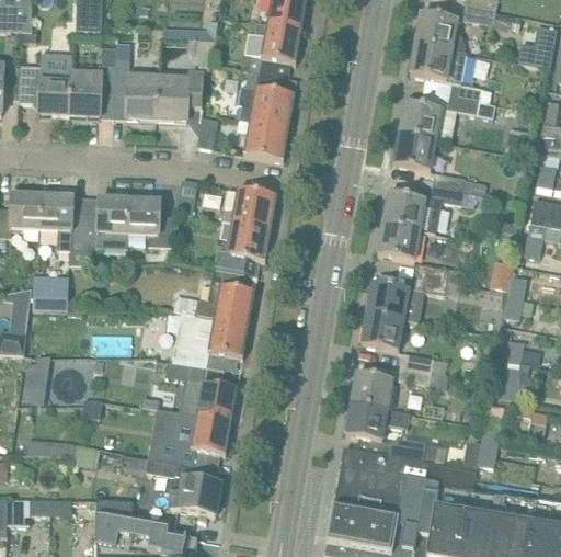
[(7,0),(6,33),(22,33),(32,34),(31,0),(7,0)]
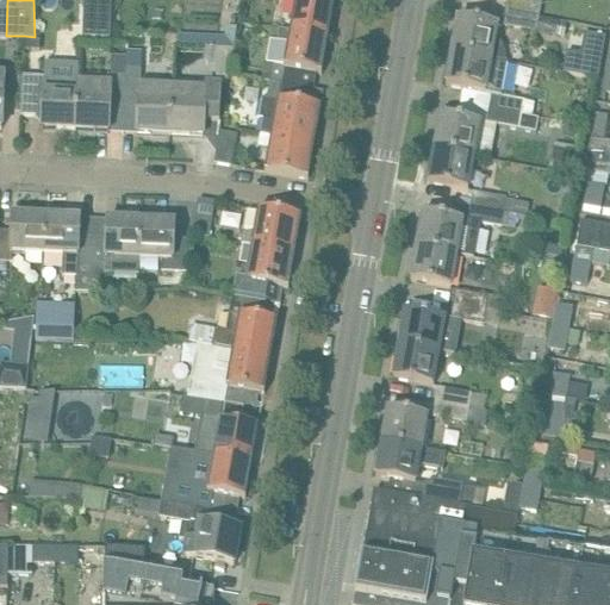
[(85,0),(83,33),(111,35),(112,0),(85,0)]
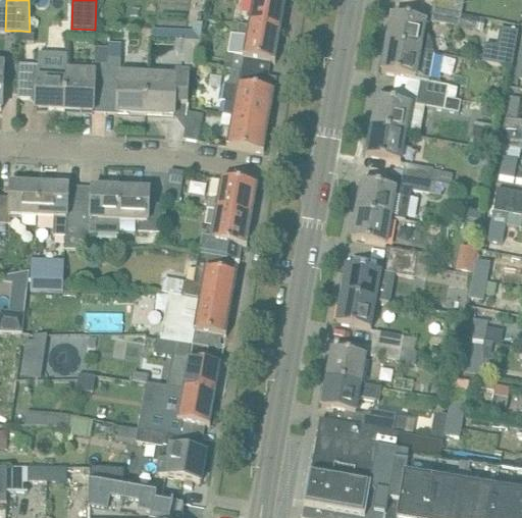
[(252,0),(249,24),(280,30),(285,0),(252,0)]
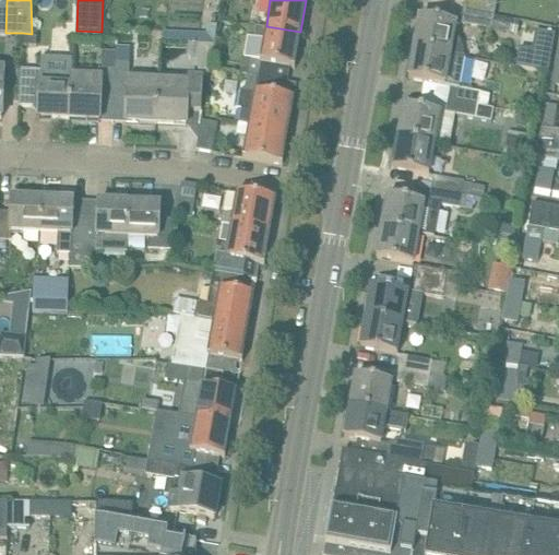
[(464,0),(463,6),(495,11),(496,0),(464,0)]
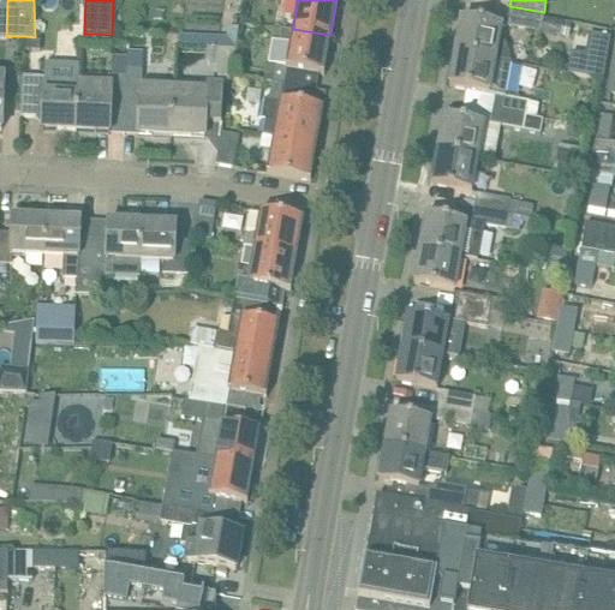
[(565,4),(545,0),(544,12),(563,16),(565,4)]
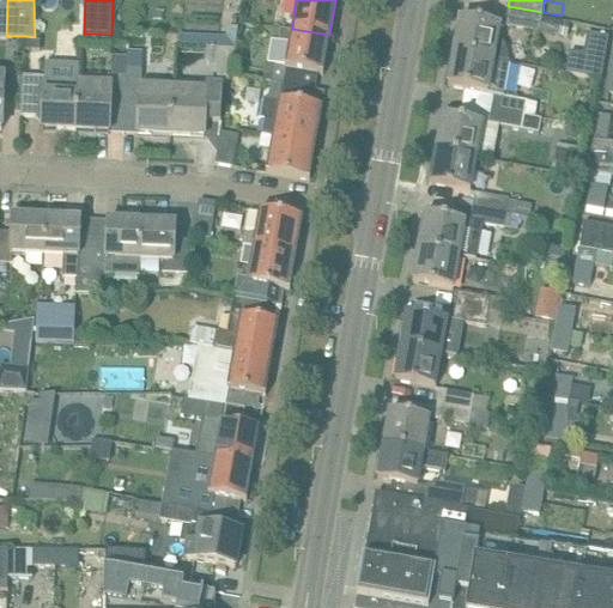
[(570,17),(562,16),(542,12),(508,6),(504,22),(566,32),(570,17)]
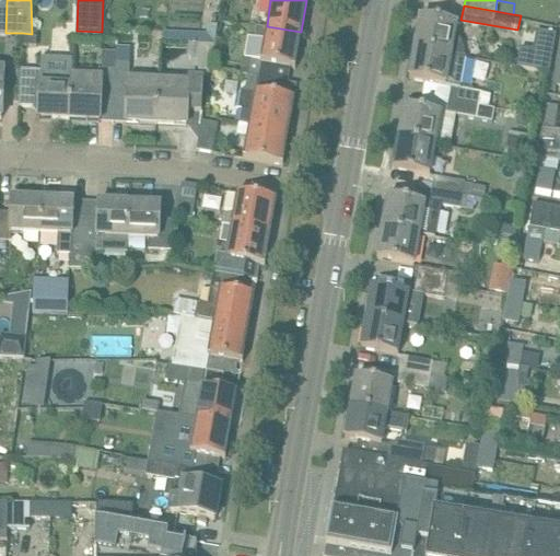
[(420,13),(415,44),(463,53),(464,46),(459,35),(454,34),(456,20),(420,13)]
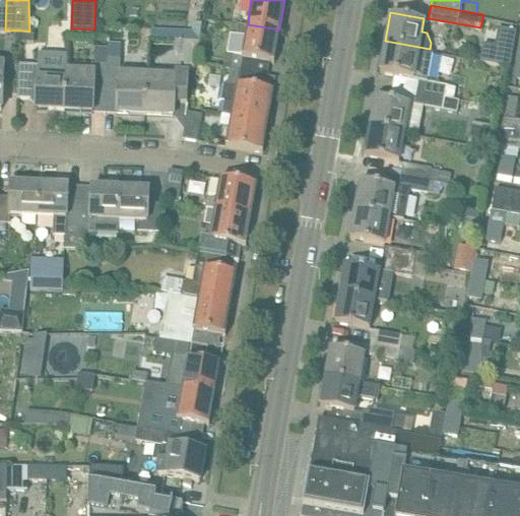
[(279,29),(248,24),(238,22),(236,31),(246,34),(243,54),(233,52),(230,67),(241,69),(267,73),(269,60),(274,60),(279,29)]
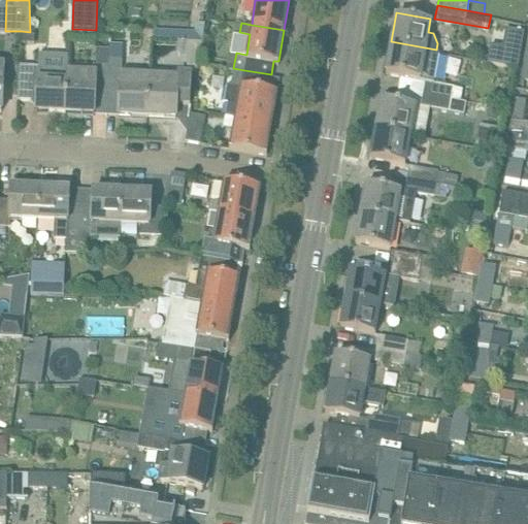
[(505,44),(502,62),(518,64),(524,28),(508,26),(505,44)]
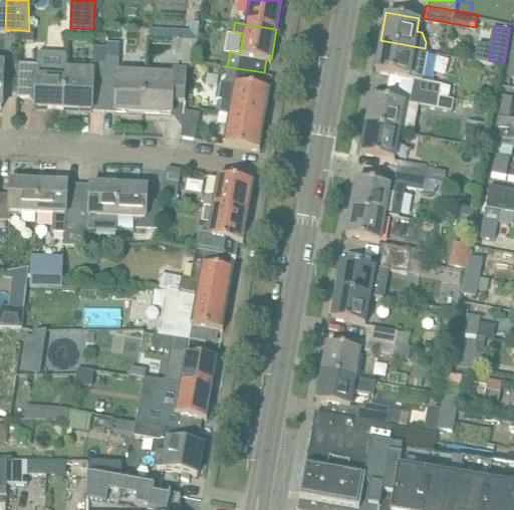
[(150,26),(150,35),(162,35),(163,26),(150,26)]
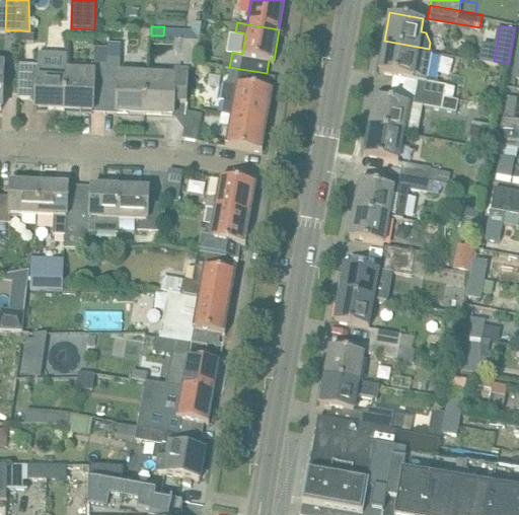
[(20,30),(20,39),(33,40),(33,31),(29,31),(20,30)]
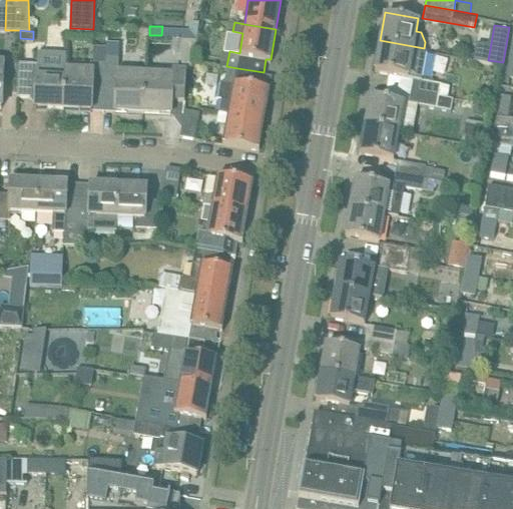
[(410,87),(439,92),(441,81),(421,78),(426,49),(424,48),(380,40),(375,68),(412,75),(410,87)]
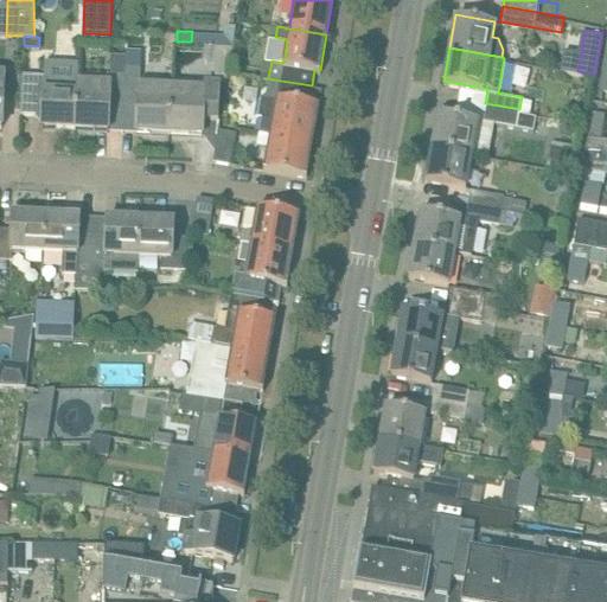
[(122,113),(126,55),(125,55),(125,70),(109,70),(109,78),(77,77),(75,127),(108,128),(109,113),(122,113)]
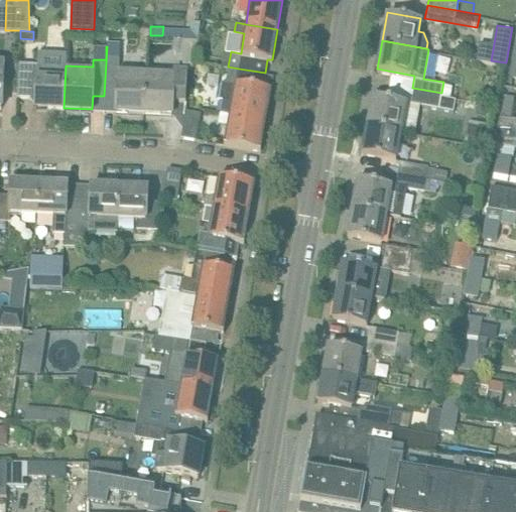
[(106,59),(104,96),(116,97),(115,110),(144,112),(146,70),(119,69),(119,50),(106,49),(106,59)]
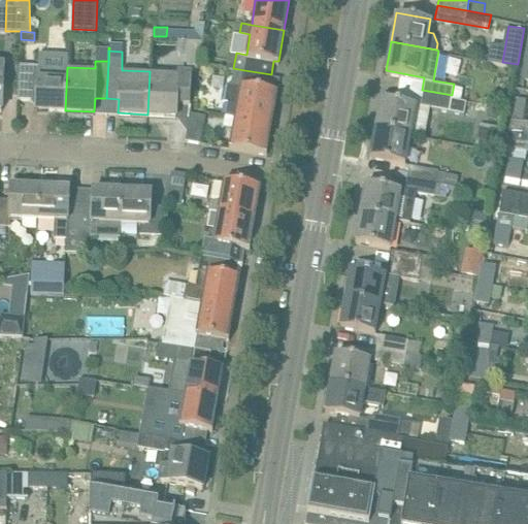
[(65,110),(67,67),(39,66),(39,63),(19,62),(18,97),(36,98),(36,109),(65,110)]
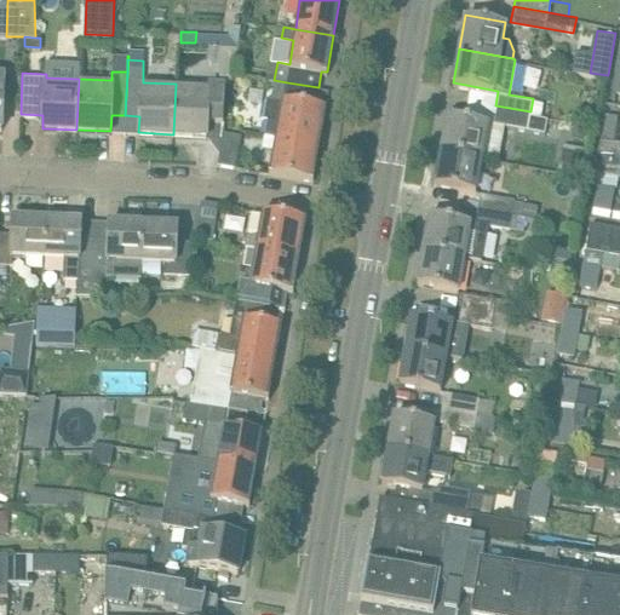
[(264,132),(320,143),(326,105),(316,104),(319,87),(287,82),(274,80),(270,97),(267,96),(263,116),(267,118),(264,132)]
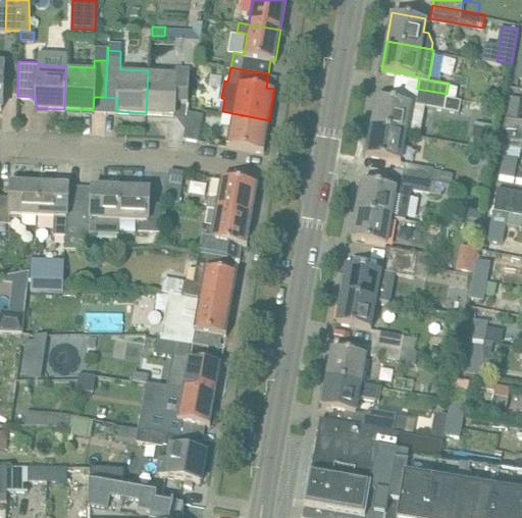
[(148,70),(146,113),(174,114),(174,100),(188,101),(189,68),(174,68),(174,71),(148,70)]
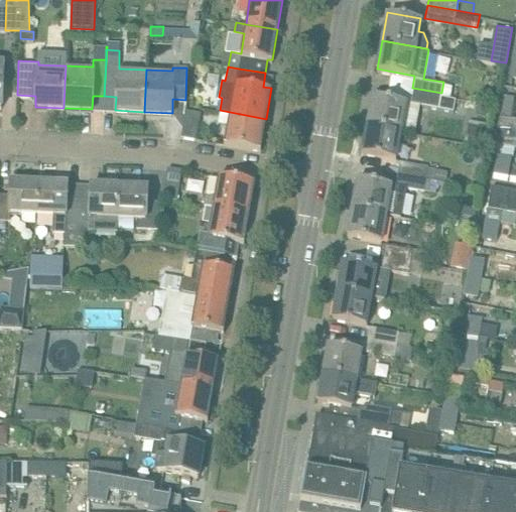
[(452,112),(454,99),(448,98),(448,97),(410,90),(408,104),(452,112)]
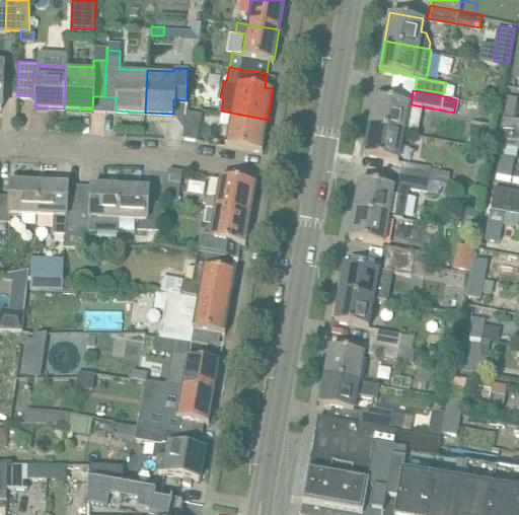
[(374,95),(369,124),(402,130),(408,101),(374,95)]
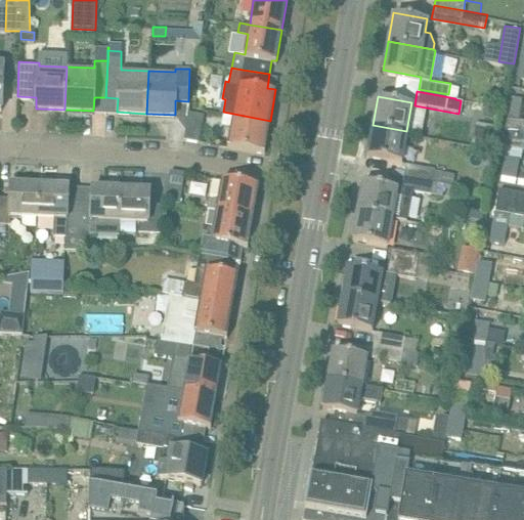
[(506,96),(503,115),(518,117),(521,98),(506,96)]
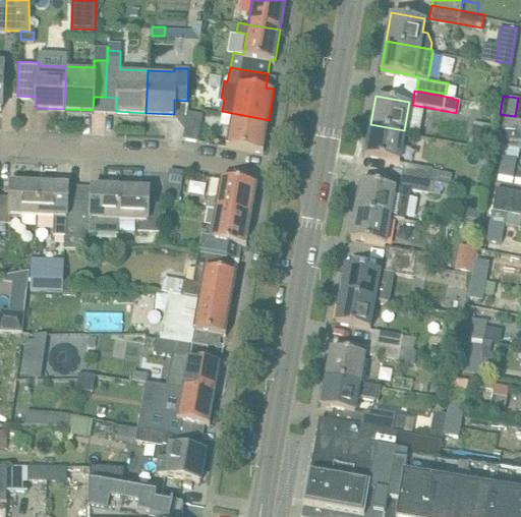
[(489,137),(495,104),(481,102),(476,135),(489,137)]
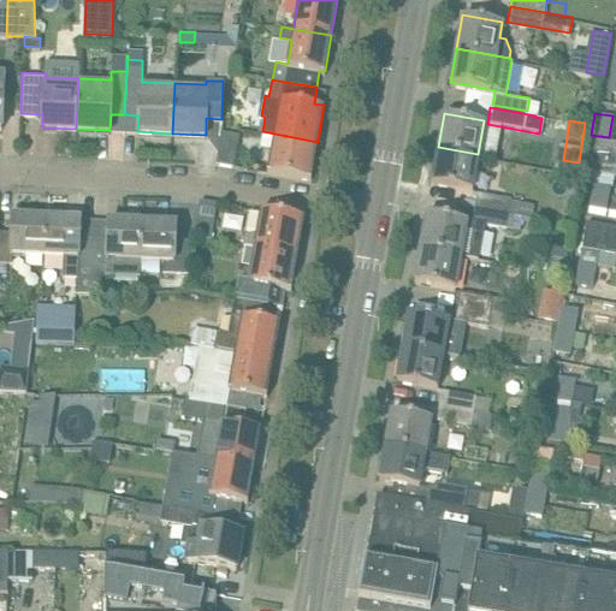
[(234,164),(237,141),(238,132),(221,129),(217,161),(234,165),(234,164)]
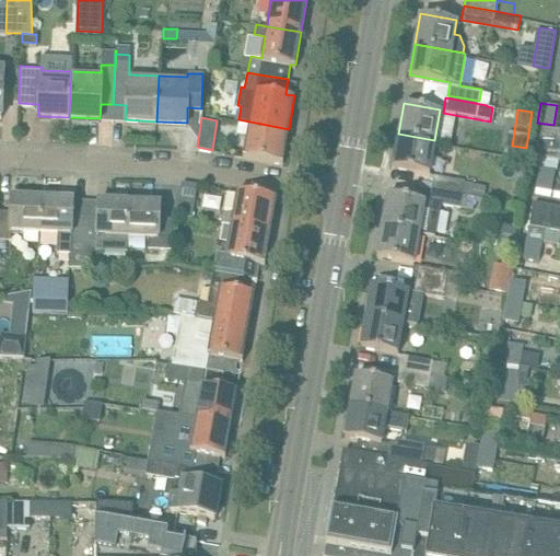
[(282,162),(289,129),(238,119),(236,131),(246,134),(243,154),(282,162)]
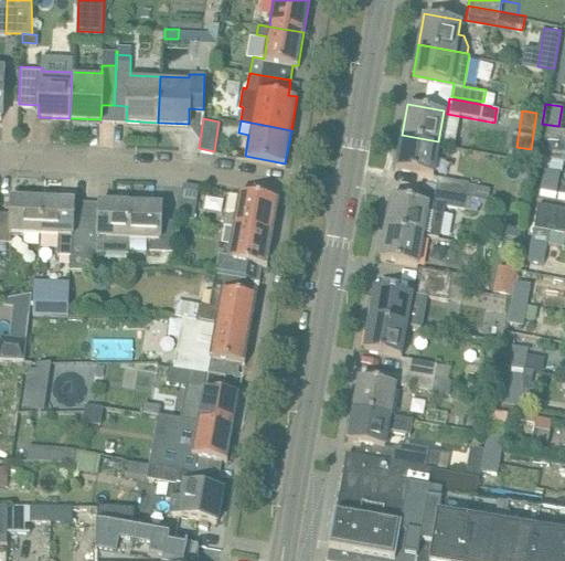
[(546,157),(563,159),(564,159),(564,157),(564,127),(558,126),(542,124),(536,155),(546,157)]
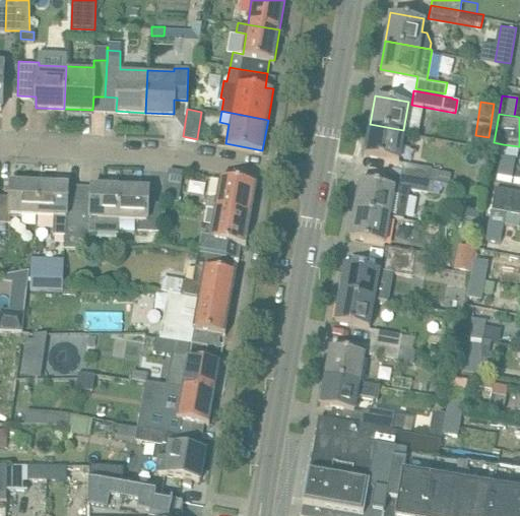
[(398,158),(403,130),(370,124),(365,153),(398,158)]
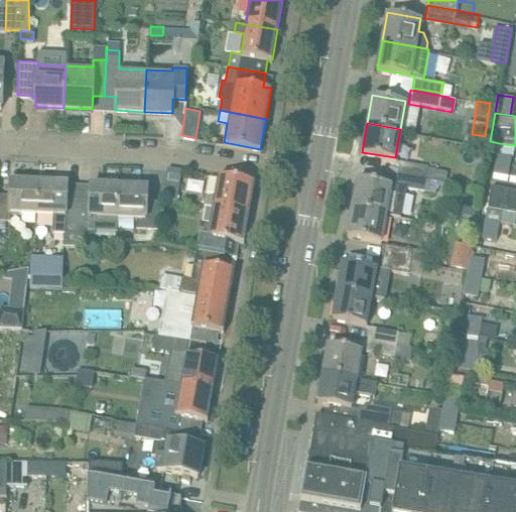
[(514,145),(499,143),(497,151),(496,151),(493,170),(493,171),(493,176),(515,179),(515,173),(515,168),(515,164),(510,164),(511,154),(513,154),(514,145)]
